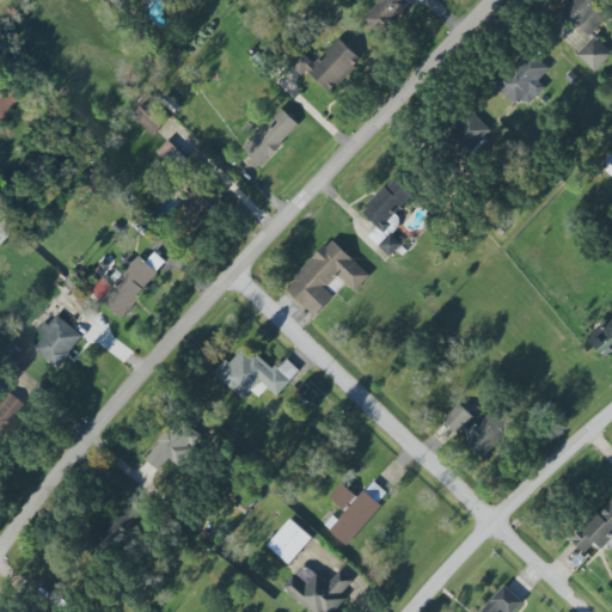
[(111,0),(122,12),(135,0),(111,0)]
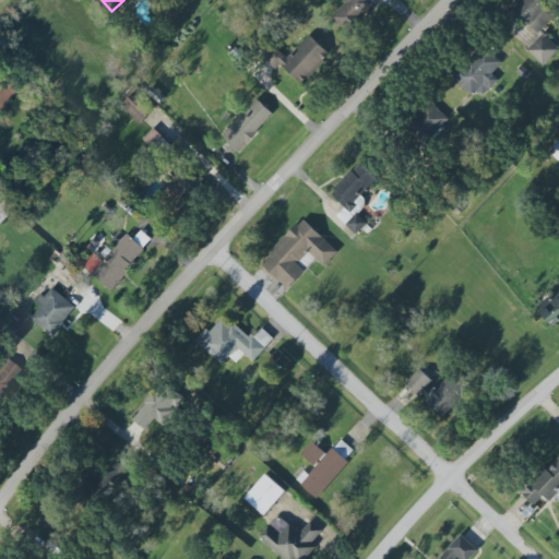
[(332,20),(348,34),(378,0),(382,0),(388,4),(391,0),(344,0),(346,2),(332,20)]
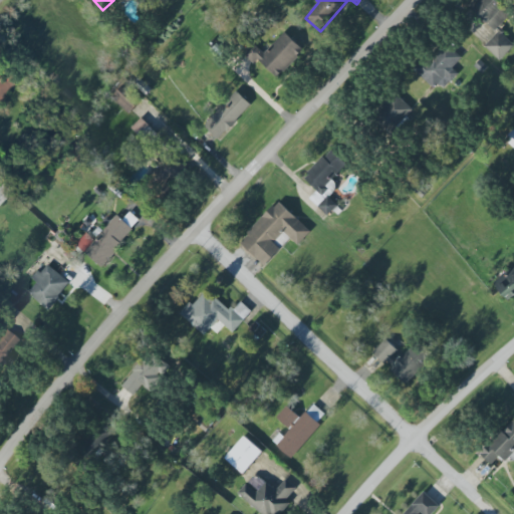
[(482,0),(473,10),(496,31),(511,15),(495,0),(482,0)]
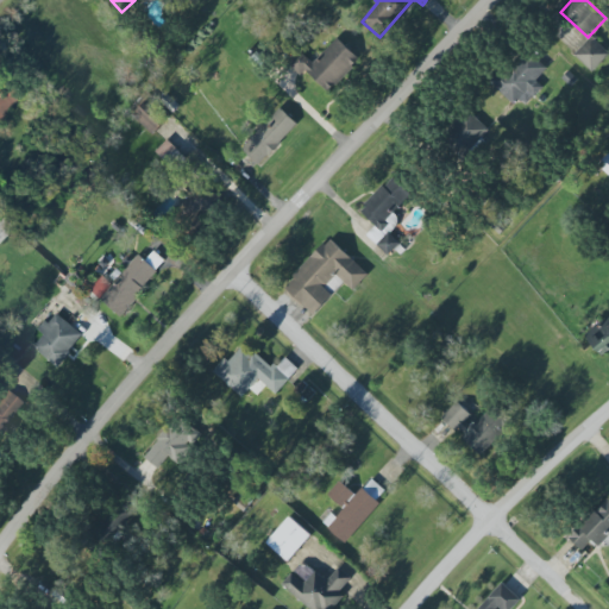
[(608,55),(608,52),(591,37),(576,55),(594,71),(608,55)]
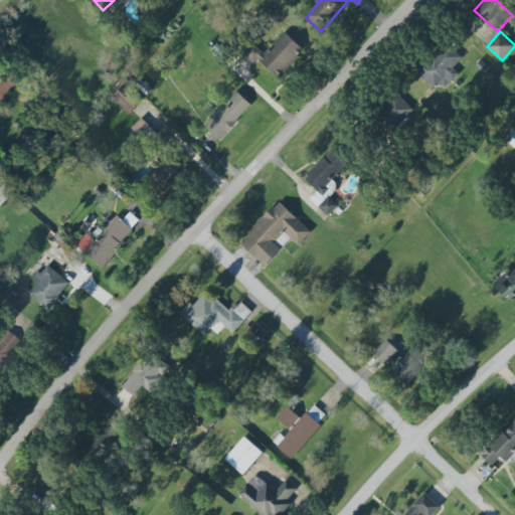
[(266,54),(252,42),(242,53),(254,64),(259,60),(279,78),(305,50),(286,32),(266,54)]
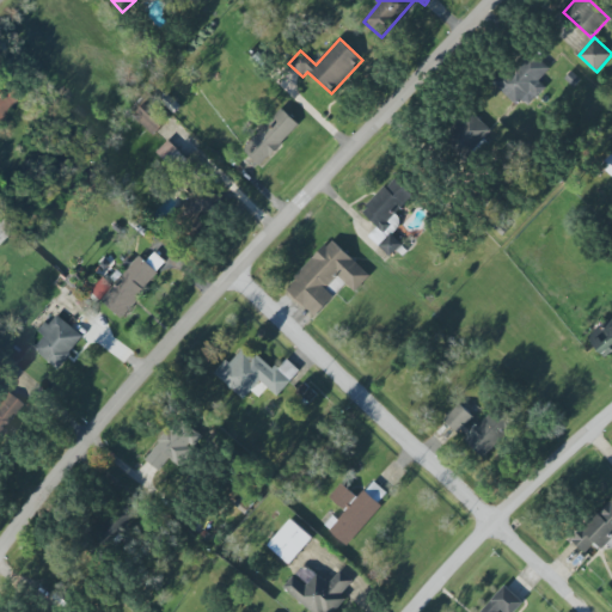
[(546,89),(539,81),(550,69),(528,49),(495,86),(516,106),(522,99),(530,106),(546,89)]
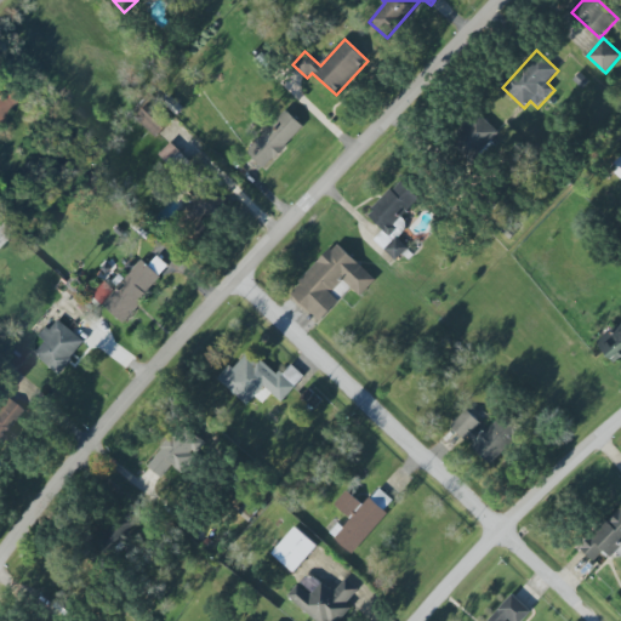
[(0,119),(15,104),(6,96),(0,101),(0,119)]
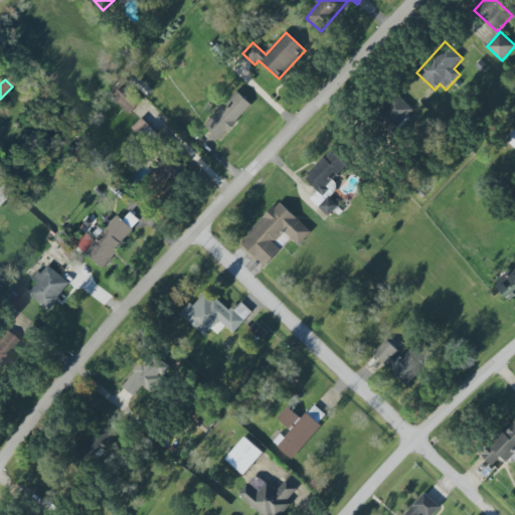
[(204,126),(219,141),(252,107),(237,92),(204,126)]
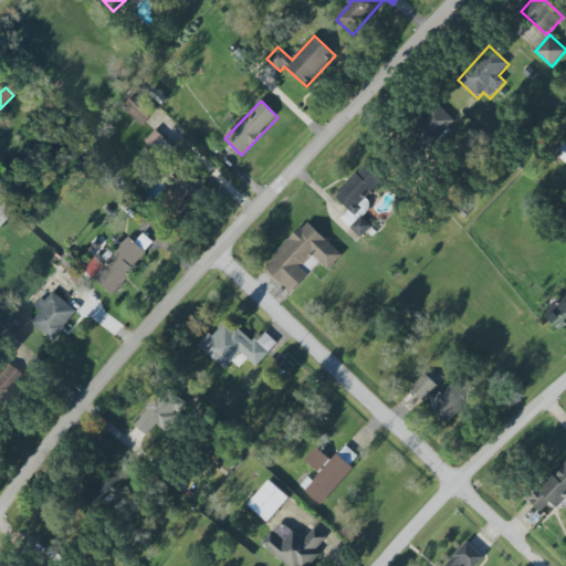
[(443,138),(443,126),(453,126),(452,109),(419,111),(420,139),(443,138)]
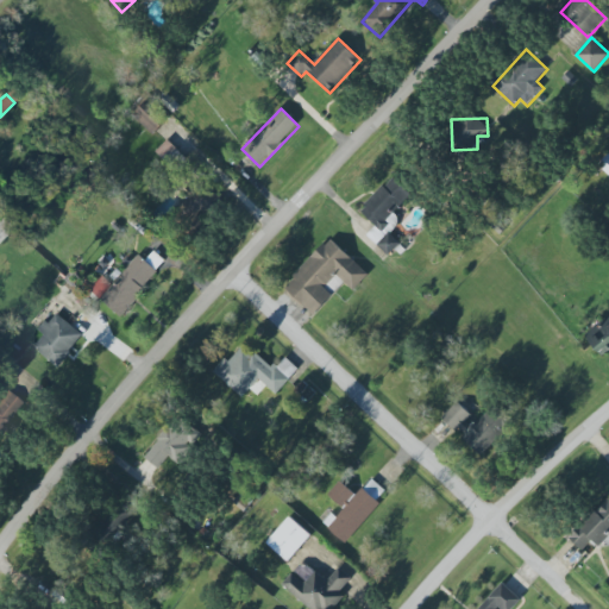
[(156,154),(175,171),(187,159),(168,140),(156,154)]
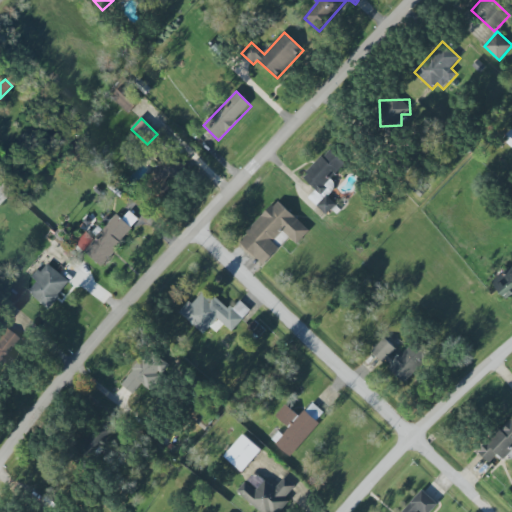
[(346,164),(330,149),(303,178),(316,190),(309,198),(327,216),(337,205),(328,197),(337,187),(330,181),(346,164)]
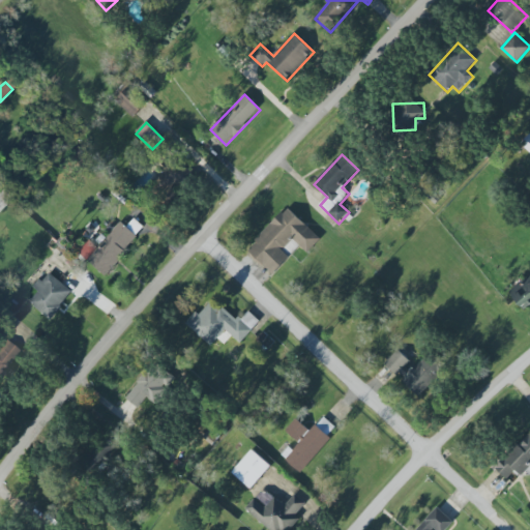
[(185,186),(184,167),(159,169),(160,188),(185,186)]
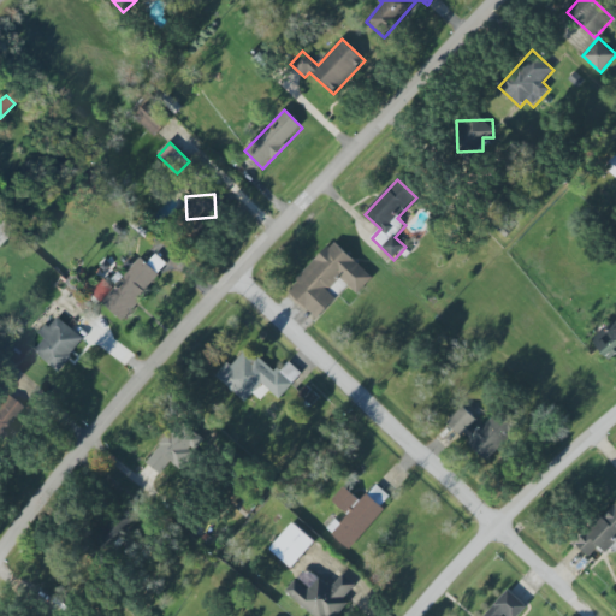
[(337,300),(330,291),(342,279),(357,295),(373,278),(335,241),(286,291),(318,320),(337,300)]
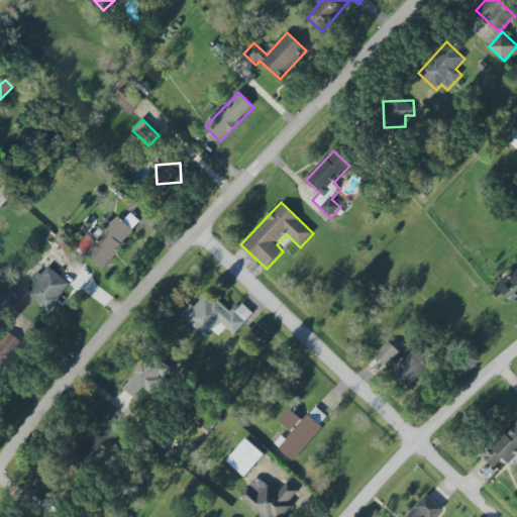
[(118,216),(103,233),(96,227),(79,248),(101,269),(141,223),(131,214),(124,221),(118,216)]
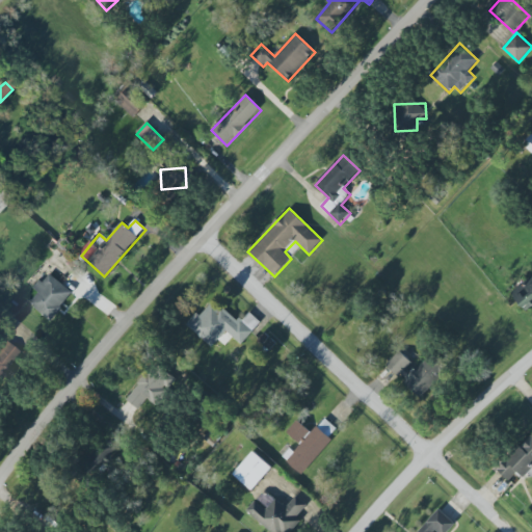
[(34,289),(38,293),(29,303),(50,321),(73,294),(49,273),(34,289)]
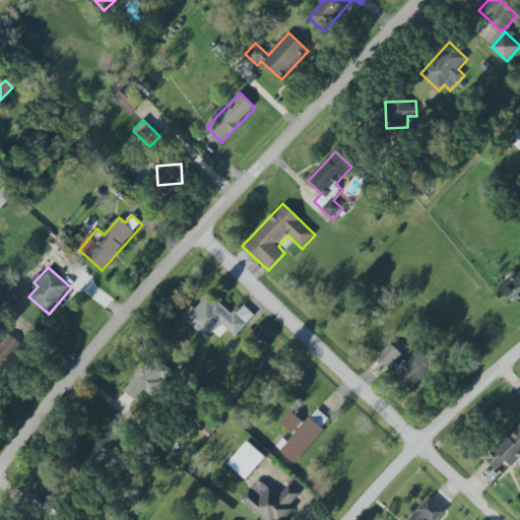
[(513,305),(519,300),(519,278),(503,290),(513,305)]
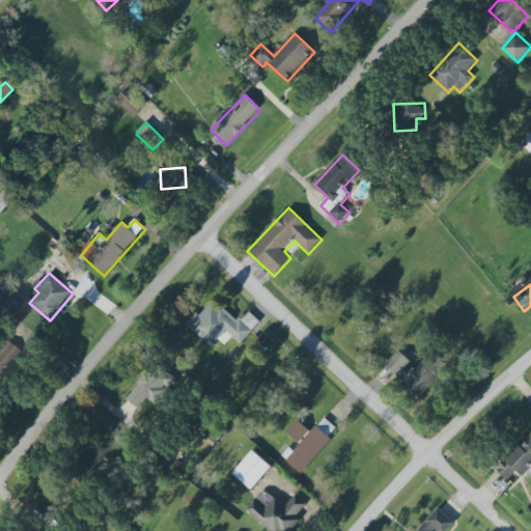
[(213,346),(225,332),(241,344),(260,322),(248,311),(239,323),(212,299),(188,327),(213,346)]
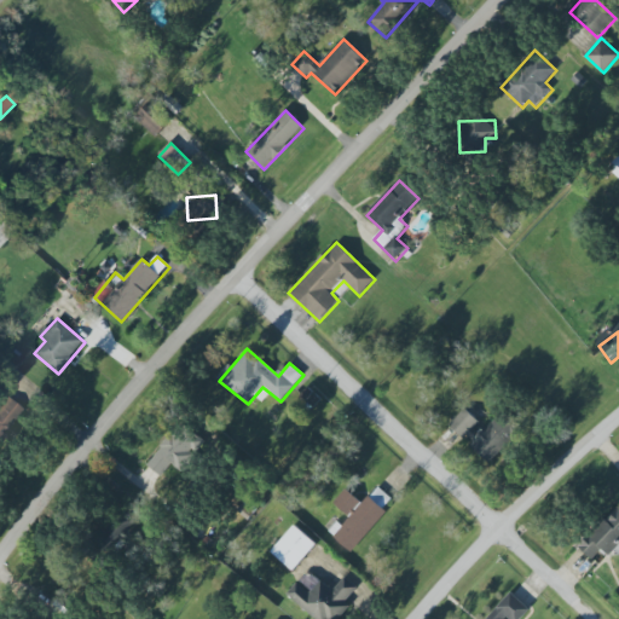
[(499,415),(482,431),(464,410),(451,423),(487,463),(519,434),(499,415)]
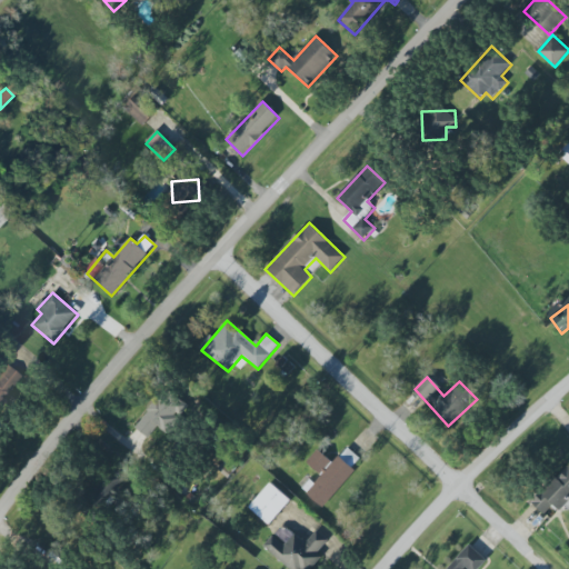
[(158,427),(165,432),(185,407),(166,391),(136,427),(148,438),(158,427)]
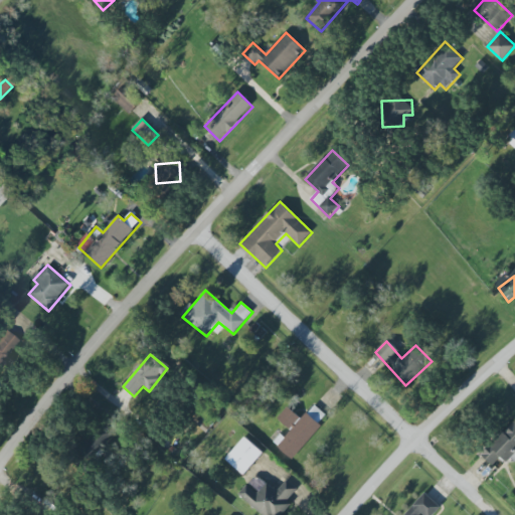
[(321,422),(326,413),(314,406),(308,415),(321,422)]
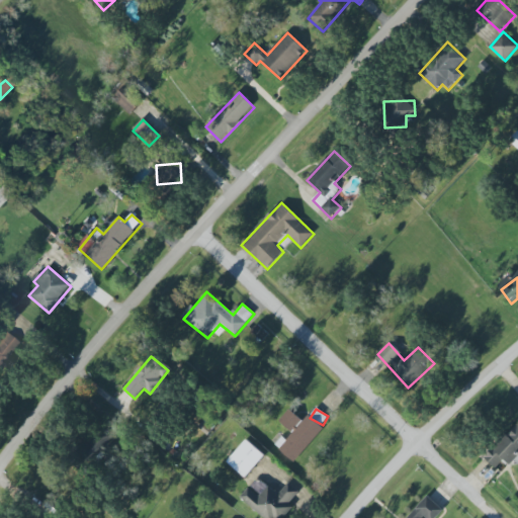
[(276,446),(293,462),(324,430),(309,416),(303,422),(296,416),(285,427),(290,432),(276,446)]
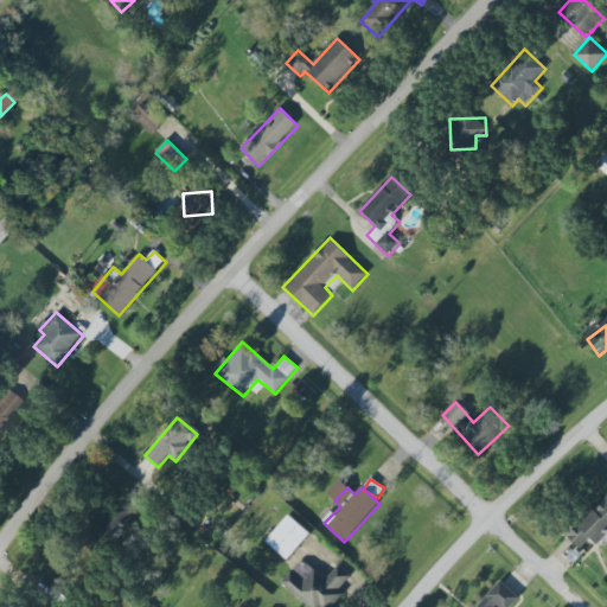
[(606,497),(606,496),(567,537),(580,550),(589,540),(600,549),(606,541),(606,497)]
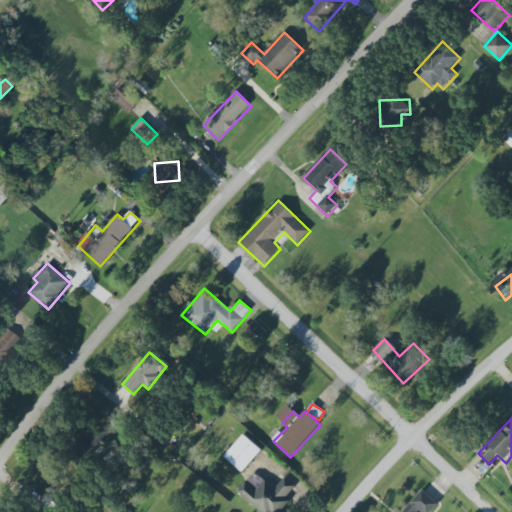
[(262,451),(244,435),(224,456),(242,473),(262,451)]
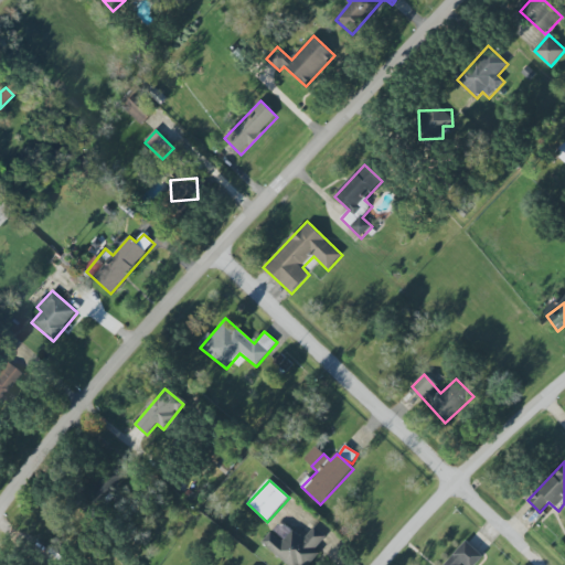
[(327,537),(315,526),(304,540),(294,531),(283,542),(272,532),(262,542),(286,564),(309,564),(319,554),(315,550),(327,537)]
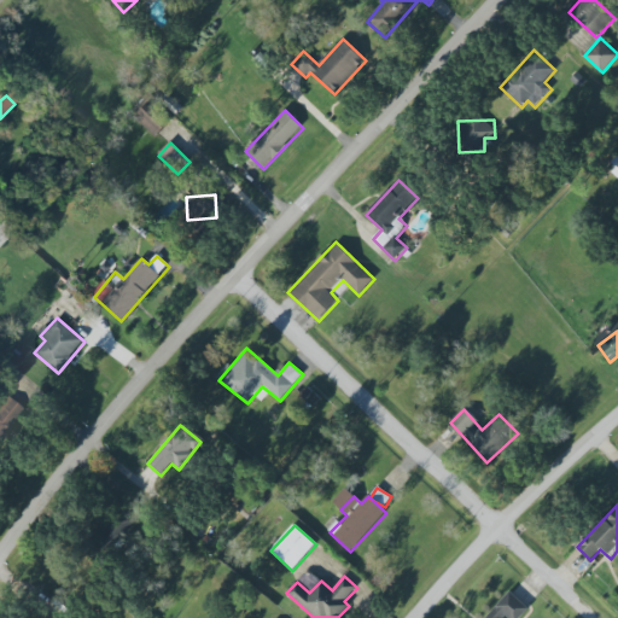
[(485,617),(520,617),(529,608),(511,592),(485,617)]
